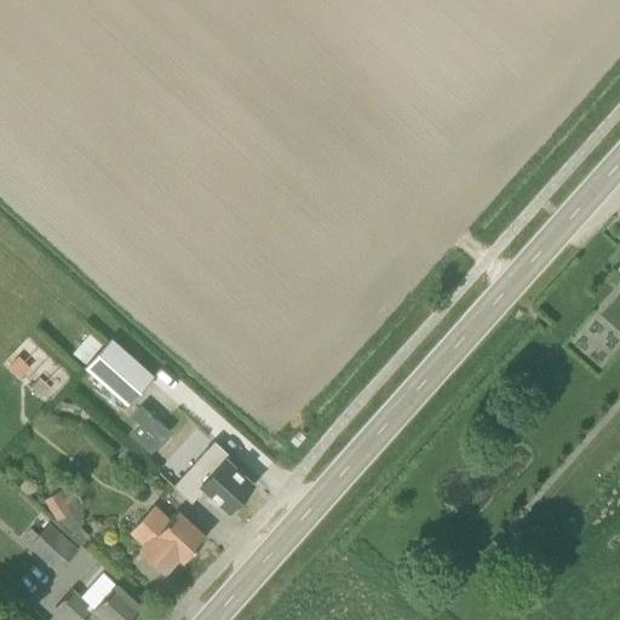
[(149,380),(154,375),(112,338),(86,367),(128,405),(149,380)]
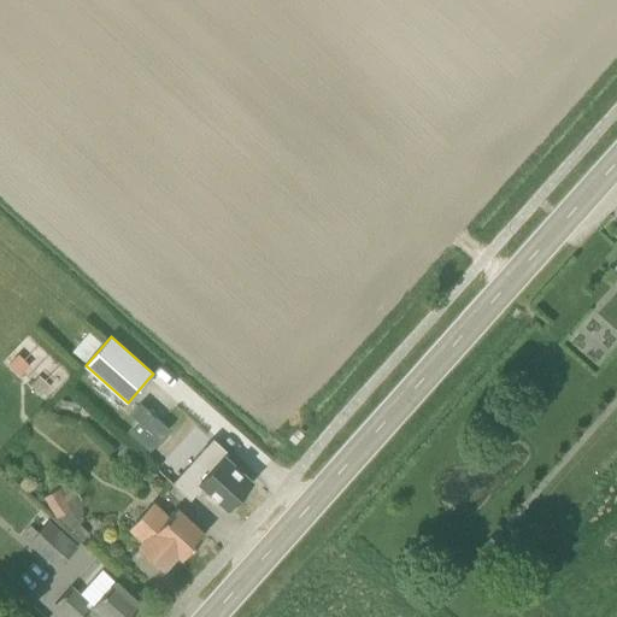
[(21,376),(30,365),(18,354),(9,365),(21,376)]
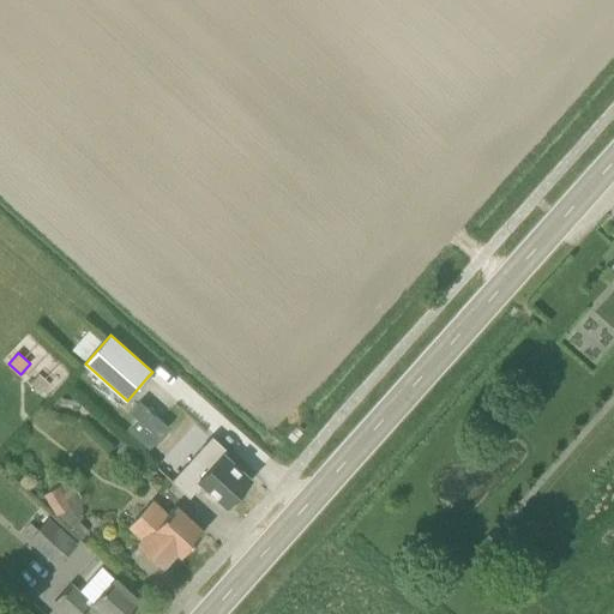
[(41,393),(50,384),(40,373),(30,383),(41,393)]
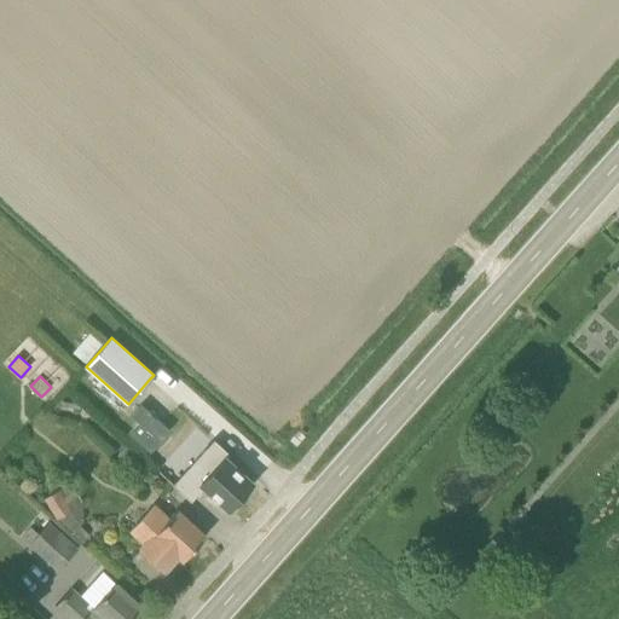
[(152,461),(171,439),(142,414),(132,424),(139,431),(131,441),(152,461)]
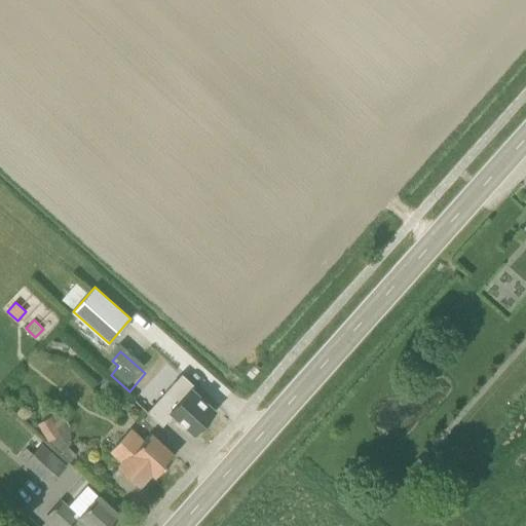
[(193,388),(180,376),(147,412),(162,426),(174,414),(195,434),(216,411),(191,389),(193,388)]
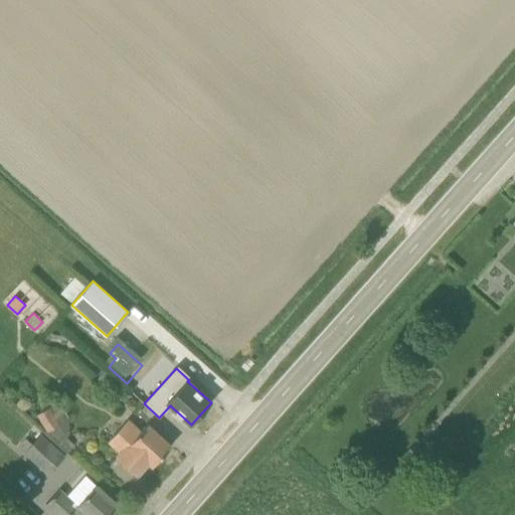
[(106,389),(115,378),(106,370),(97,380),(106,389)]
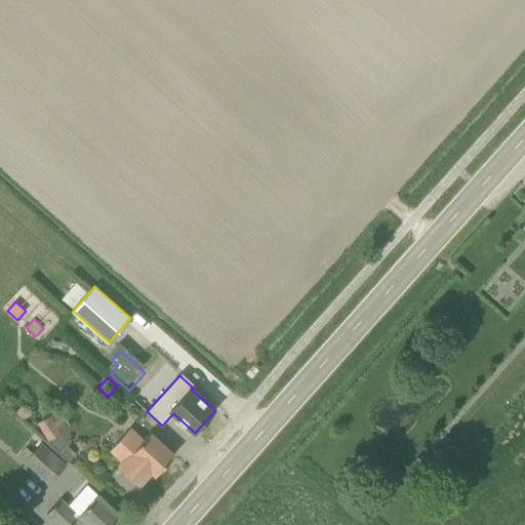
[(49,415),(37,422),(47,441),(61,434),(49,415)]
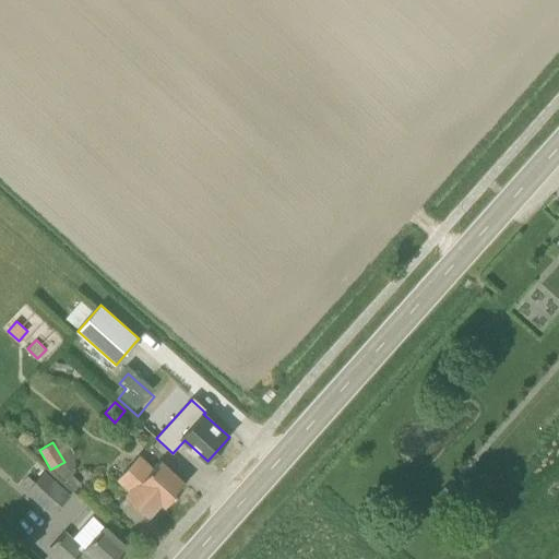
[(140,458),(128,471),(118,480),(131,491),(127,496),(149,514),(161,501),(166,506),(186,484),(161,461),(153,470),(140,458)]
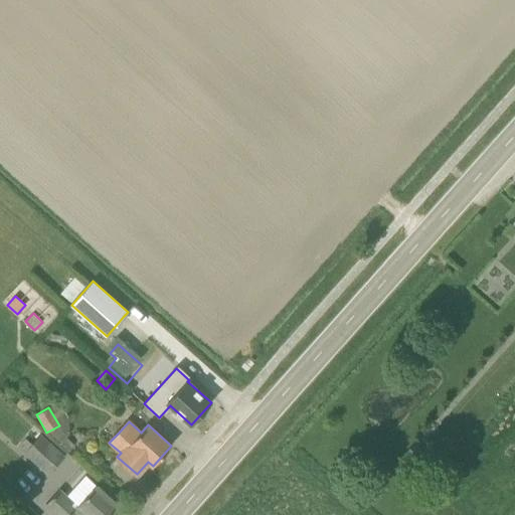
[(24,454),(47,475),(65,456),(41,434),(32,443),(26,438),(19,446),(25,452),(24,454)]
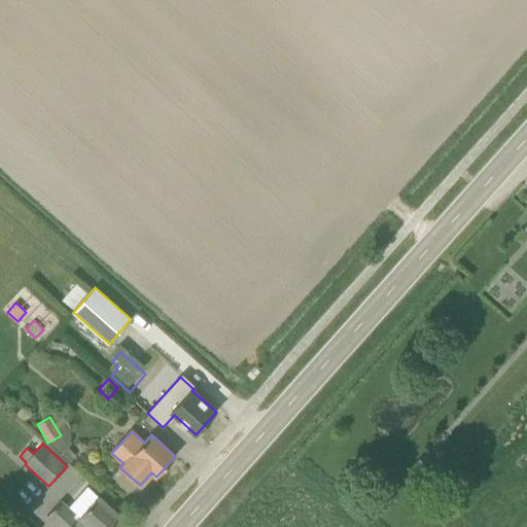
[(60,526),(110,526),(120,516),(98,496),(76,520),(73,517),(76,514),(62,500),(47,515),(60,526)]
